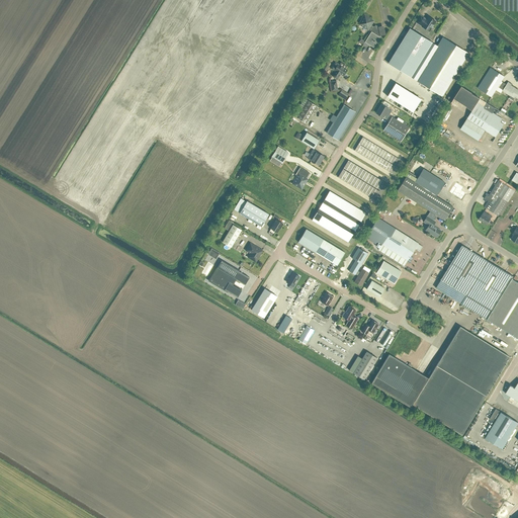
[(372,28),(369,26),(373,21),(368,18),(368,17),(364,14),(361,19),(362,19),(359,24),(367,29),(371,31),(365,41),(364,41),(367,44),(373,48),(380,35),(380,33),(384,32),(383,27),(378,28),(378,26),(375,24),(372,28)]
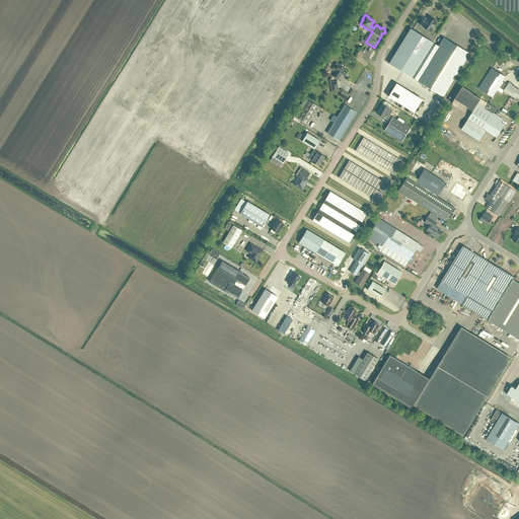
[(427,19),(421,15),(417,22),(423,26),(431,31),(437,21),(429,16),(427,19)]
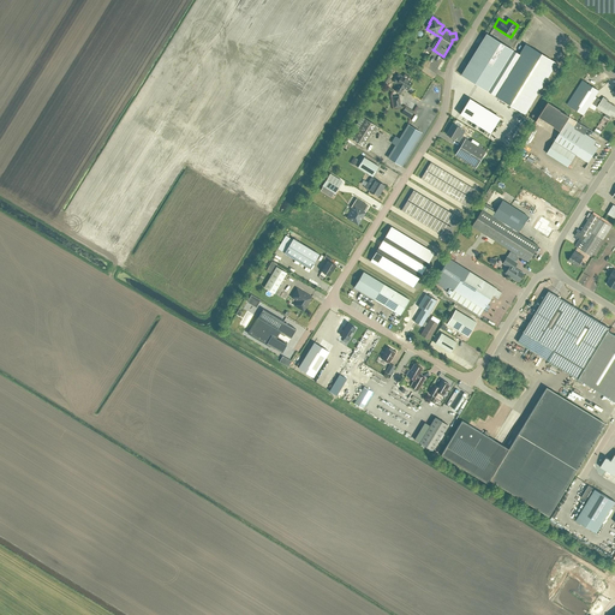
[(513,51),(494,39),(485,34),(460,75),(470,81),(471,81),(488,91),(494,95),(519,54),(513,51)]
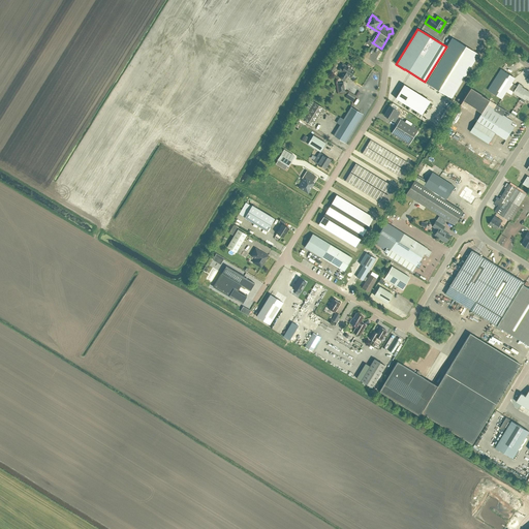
[(452,98),(478,55),(452,38),(425,82),(452,98)]
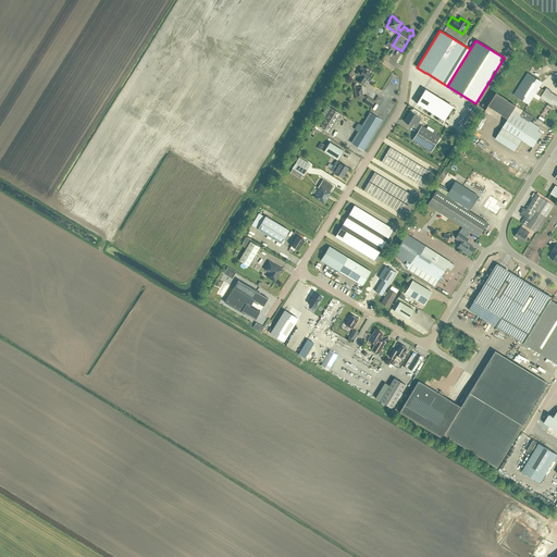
[(372,71),(367,67),(364,70),(363,69),(359,75),(360,76),(357,82),(362,85),(366,79),(369,82),(373,75),(371,73),(372,71)]
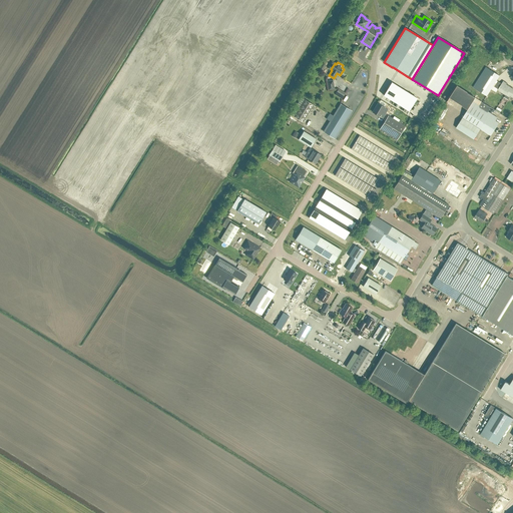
[(486,67),(473,87),(487,96),(489,92),(493,86),(497,80),(500,75),(486,67)]
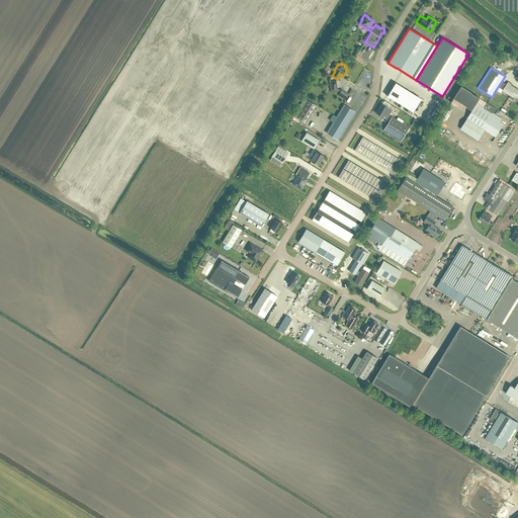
[(506,84),(502,81),(498,87),(503,90),(502,91),(514,99),(515,97),(517,98),(517,88),(512,85),(512,84),(508,81),(506,84)]
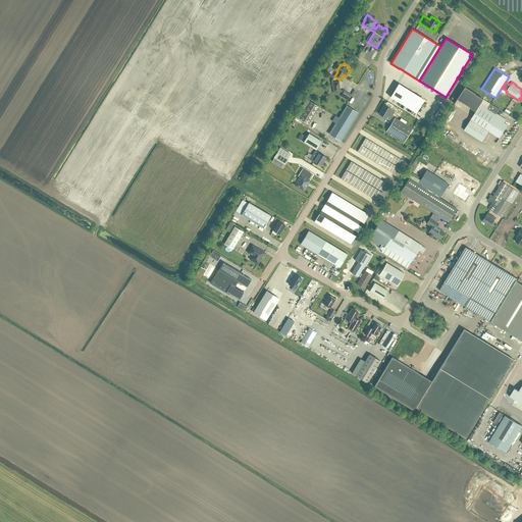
[(389,97),(416,112),(424,100),(398,84),(389,97)]
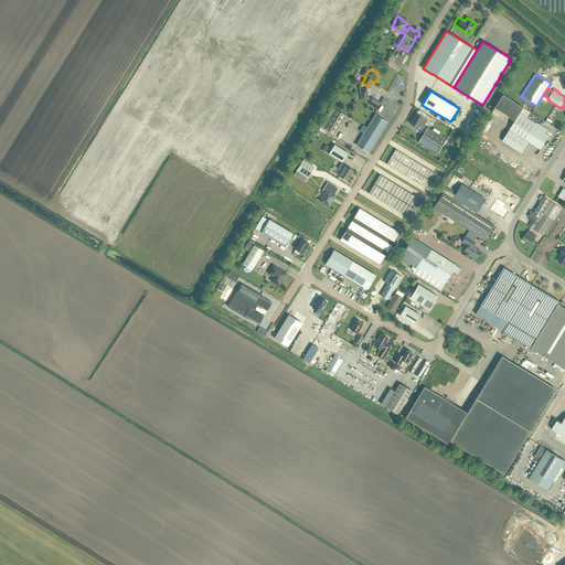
[(345,115),(336,109),(332,107),(320,126),(333,135),(345,115)]
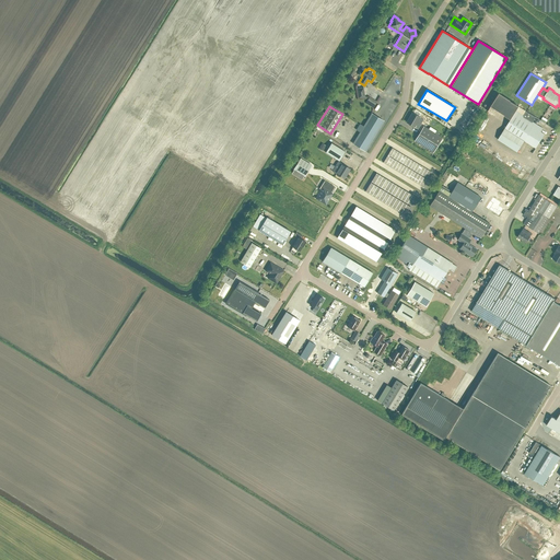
[(534,116),(518,106),(498,139),(517,152),(524,140),(536,148),(545,133),(541,131),(544,128),(531,120),(534,116)]
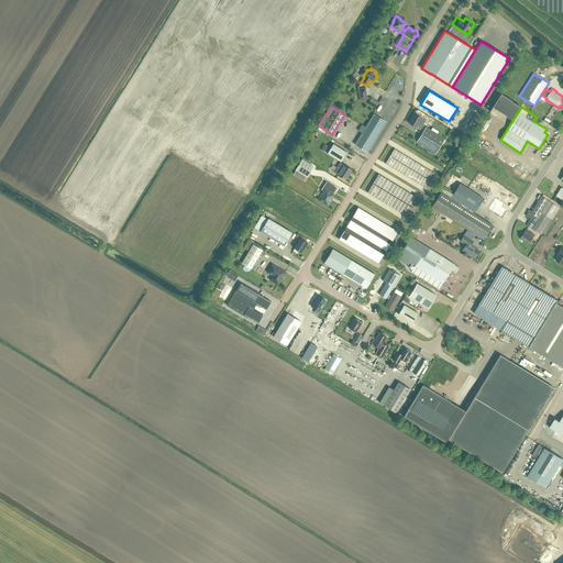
[(408,123),(417,128),(422,118),(414,112),(408,123)]
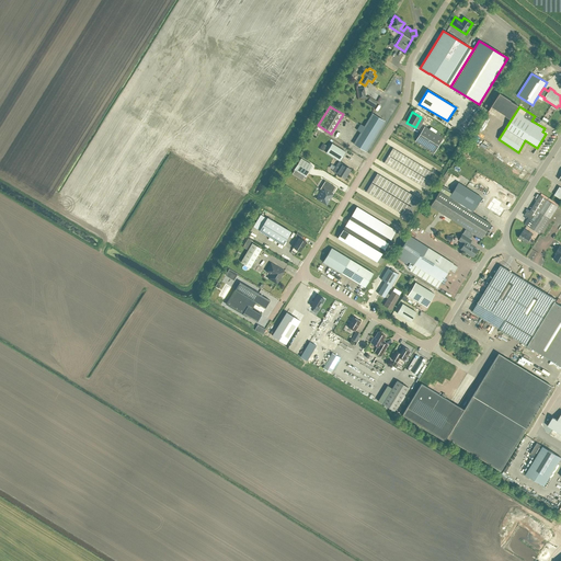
[(361,133),(353,144),(366,151),(385,121),(373,113),(364,126),(361,124),(357,130),(361,133)]
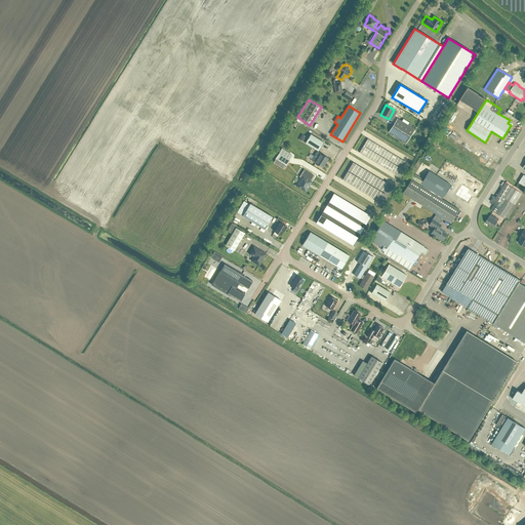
[(406,144),(415,129),(398,118),(389,132),(406,144)]
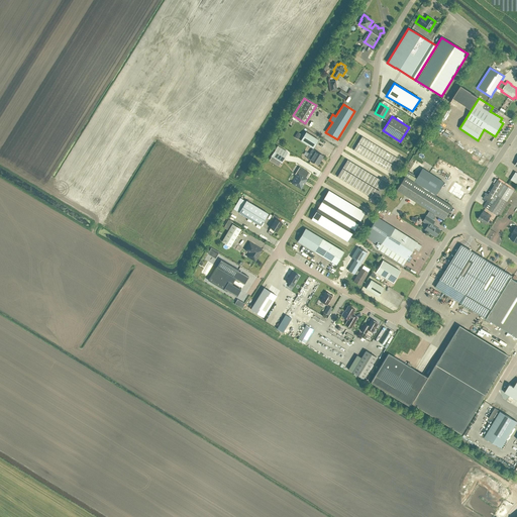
[(314,149),(319,140),(306,132),(301,141),(314,149)]
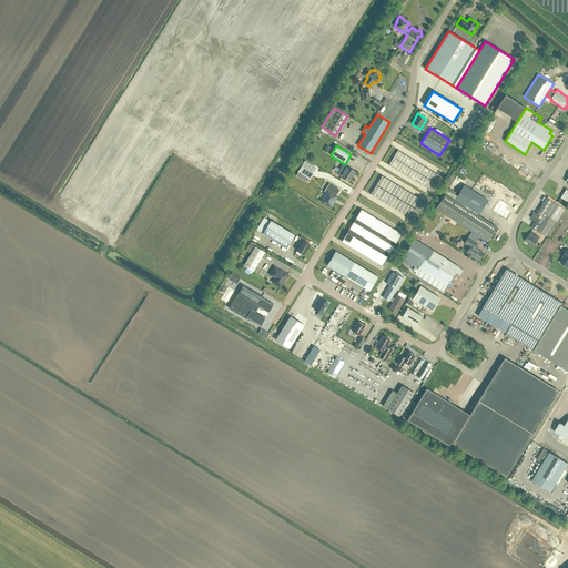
[(397,150),(388,164),(428,189),(437,174),(397,150)]
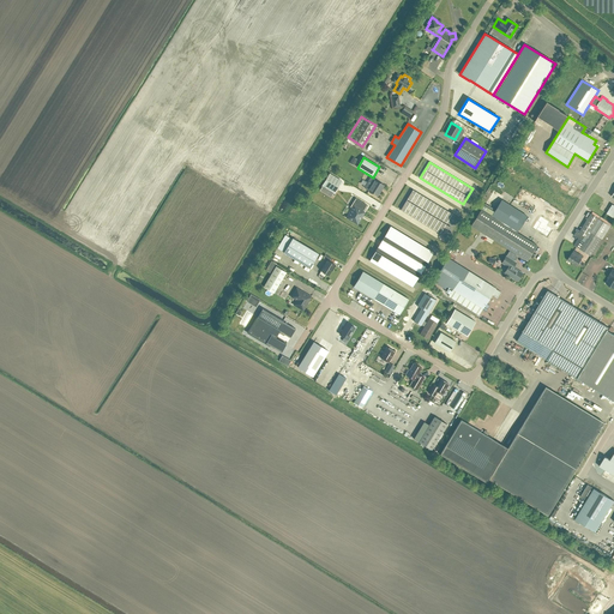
[(333,193),(341,181),(329,173),(321,186),(333,193)]
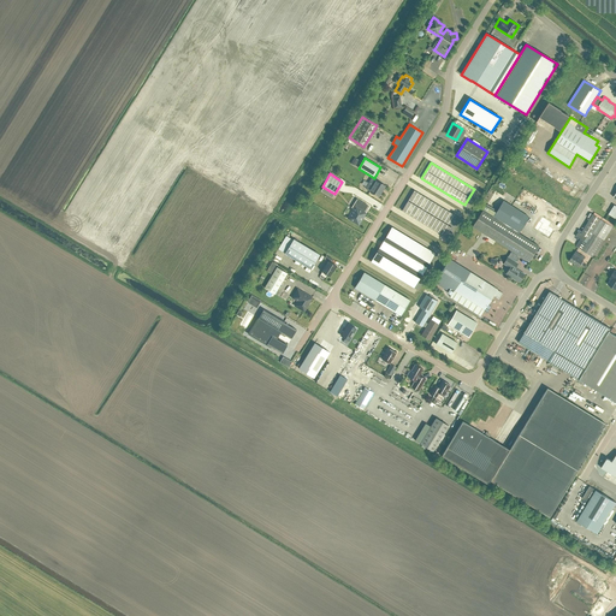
[(374,194),(379,196),(385,185),(377,179),(369,190),(371,193),(373,195),(374,194)]
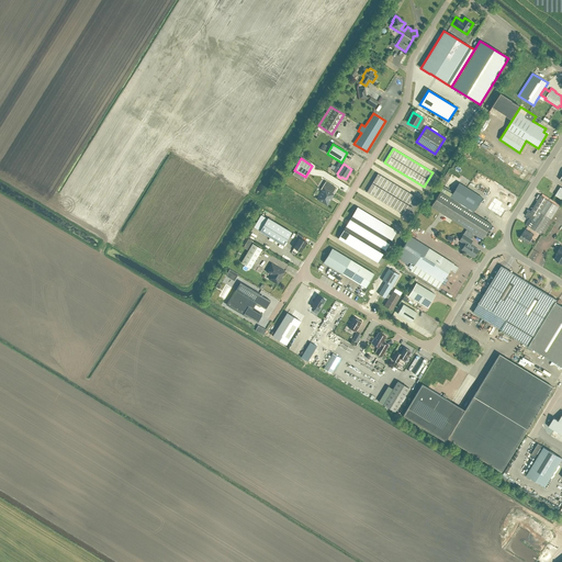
[(378,177),(372,184),(412,210),(417,201),(378,177)]
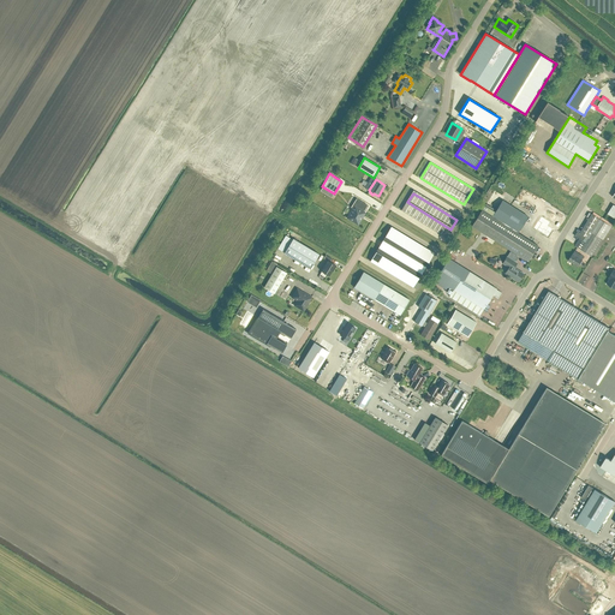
[(346,218),(358,225),(366,213),(364,210),(368,204),(357,198),(351,207),(352,208),(346,218)]
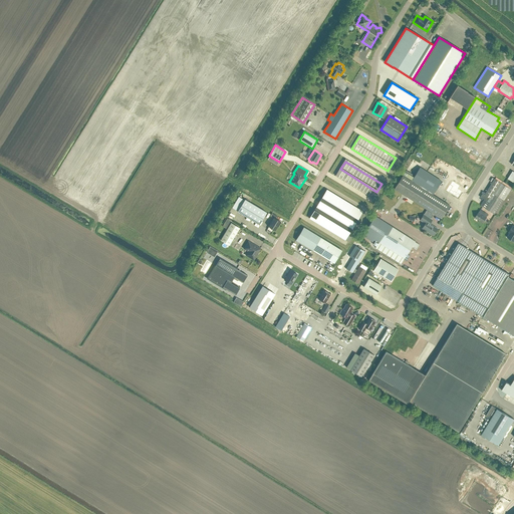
[(419,167),(411,181),(432,195),(441,181),(419,167)]
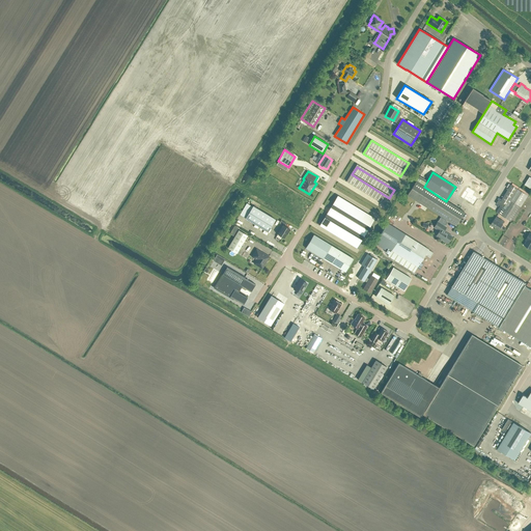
[(352,175),(346,183),(384,206),(388,198),(352,175)]
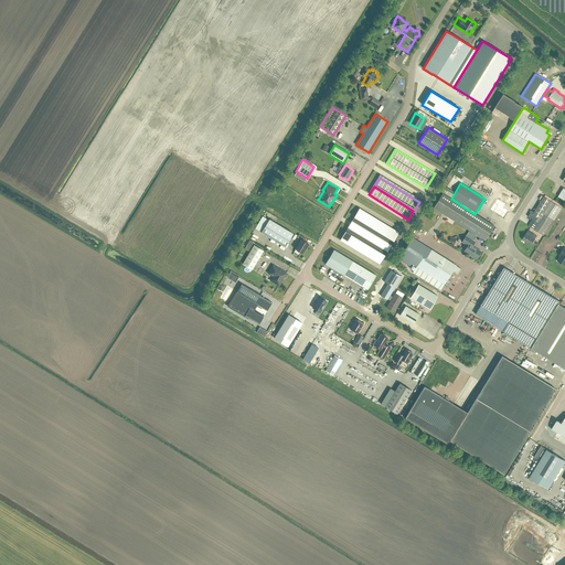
[(493,226),(475,214),(451,199),(441,193),(437,200),(436,199),(434,202),(436,203),(433,208),(484,241),(493,226)]
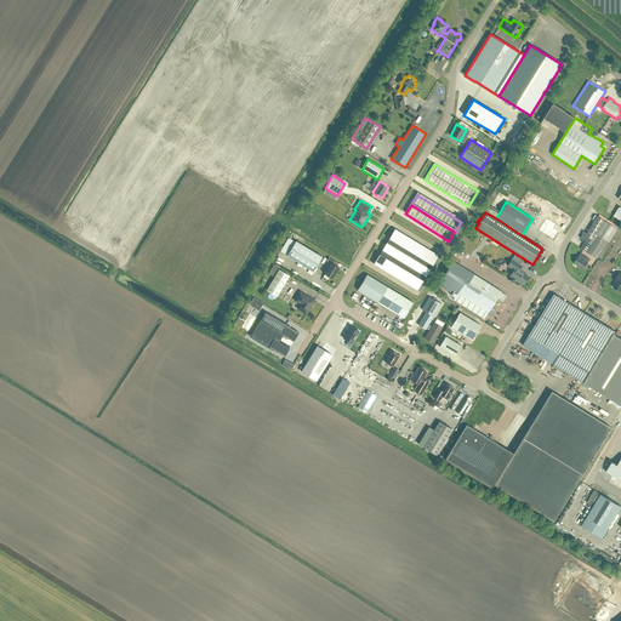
[(587,252),(598,260),(617,229),(598,216),(596,220),(587,233),(585,232),(581,238),(588,243),(591,239),(593,240),(587,252)]
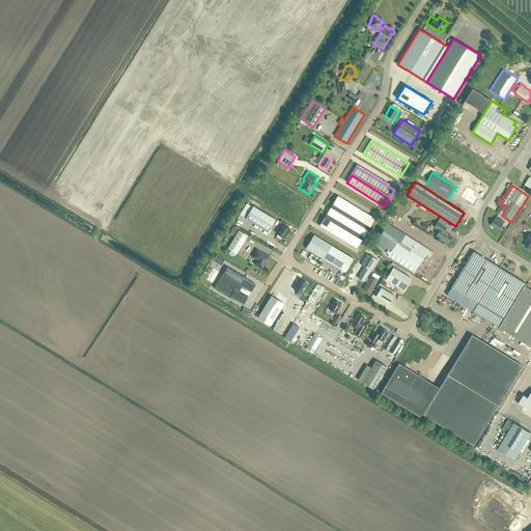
[(466,193),(463,199),(472,204),(476,197),(472,195),(474,192),(466,187),(464,191),(466,193)]
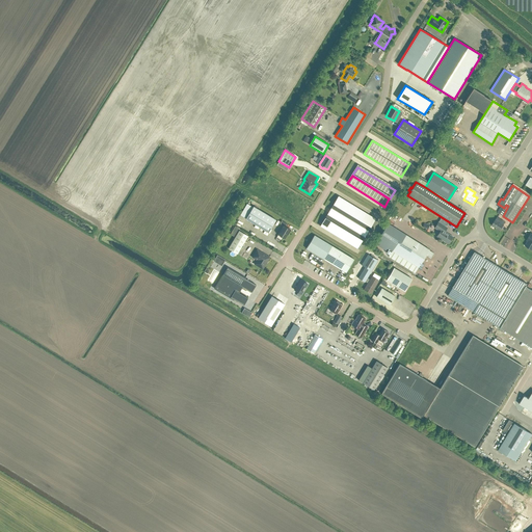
[(331,211),(368,234),(374,223),(375,221),(339,198),(338,201),(331,211)]
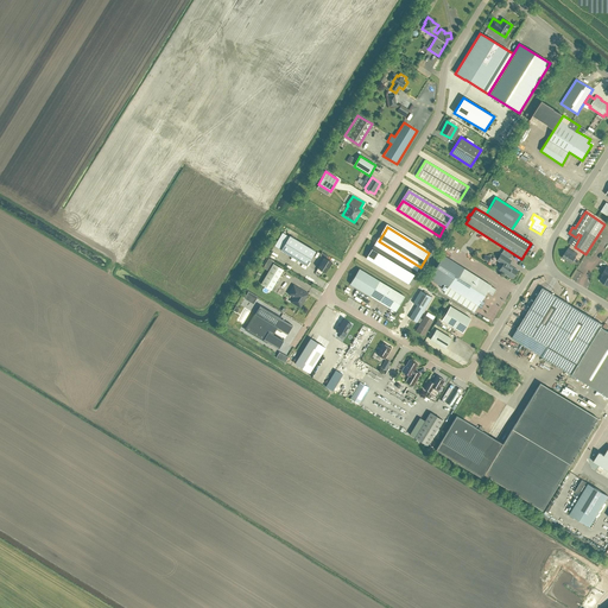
[(282,249),(306,265),(316,251),(290,235),(282,249)]
